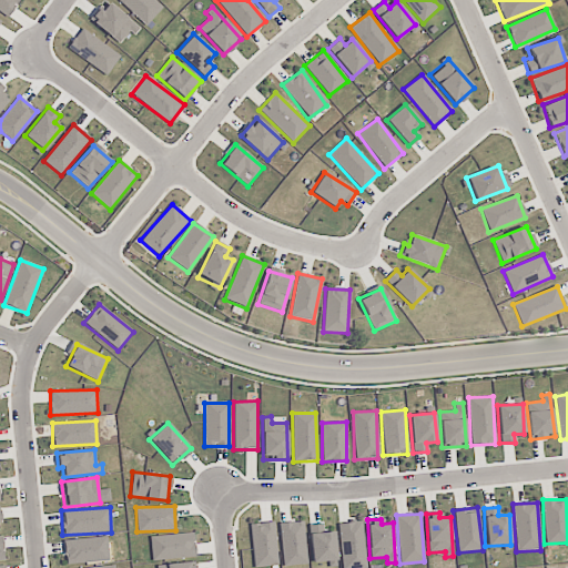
[(283,567),(307,564),(302,520),(279,524),(283,567)]
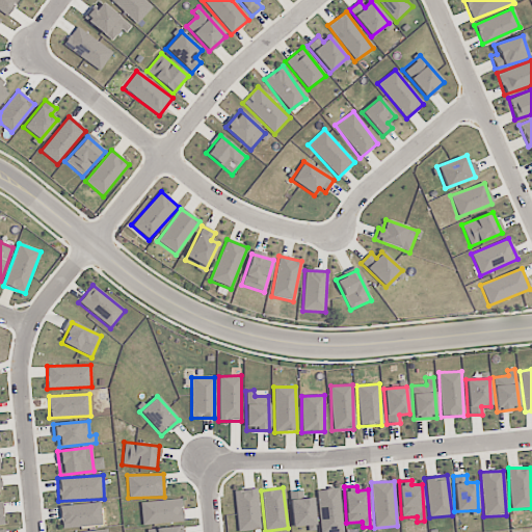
[(321,531),(341,531),(344,531),(338,487),(316,490),(321,531)]
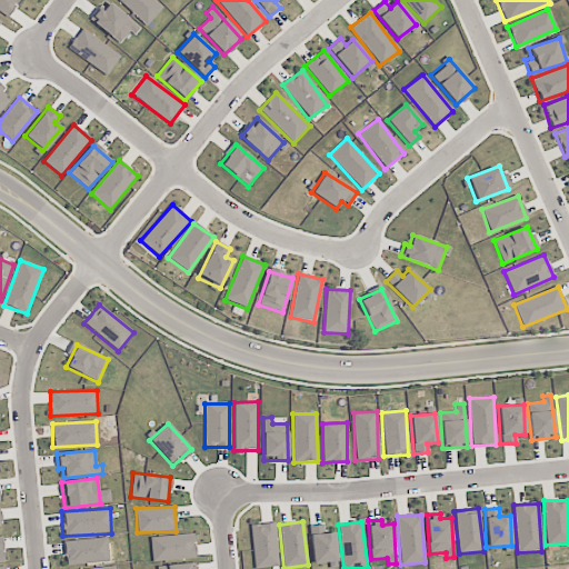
[(250,525),(252,568),(277,567),(276,523),(250,525)]
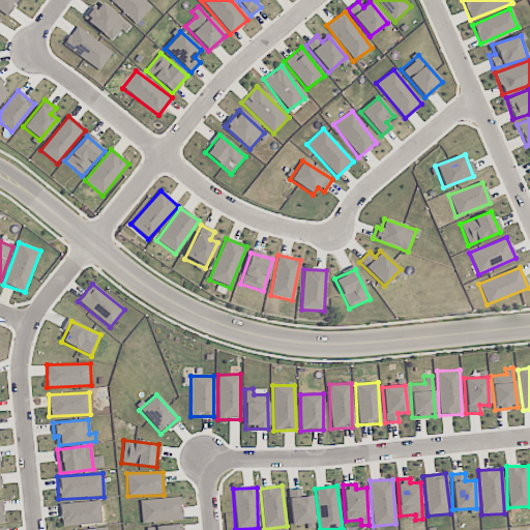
[(315,529),(312,496),(302,497),(301,489),(287,490),(291,525),(305,524),(306,529),(315,529)]
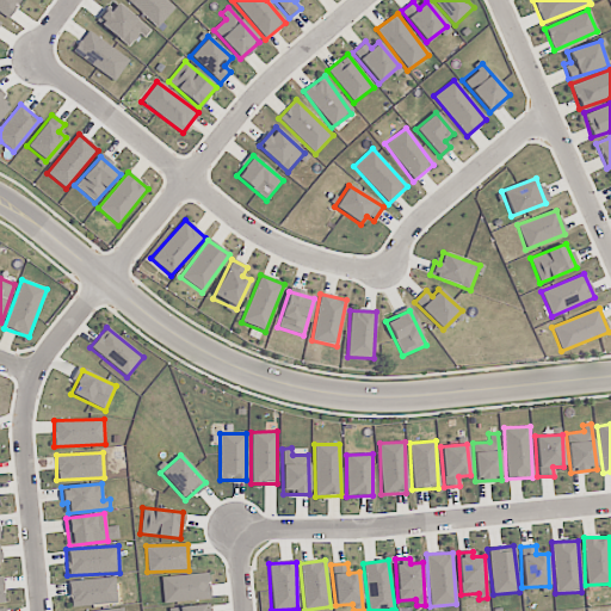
[(210,598),(207,573),(160,578),(164,603),(210,598)]
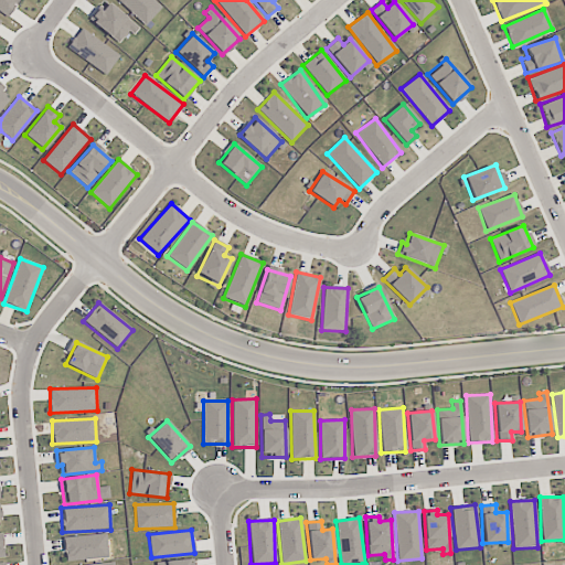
[(107,560),(106,534),(63,536),(64,561),(107,560)]
